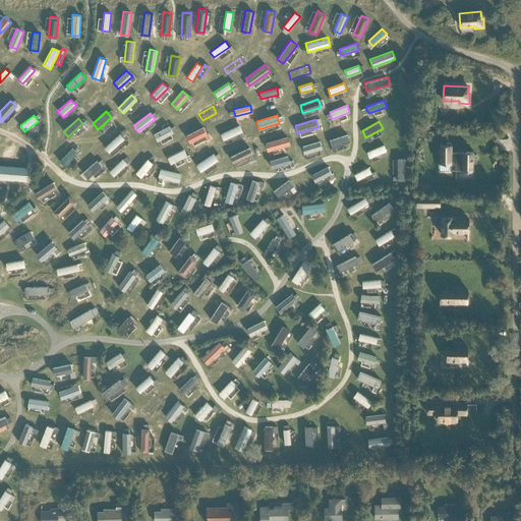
[(242,131),(239,125),(221,134),(223,140),(242,131)]
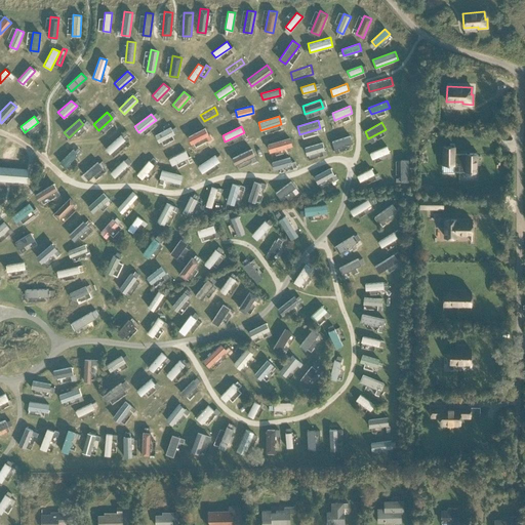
[(174,133),(170,127),(155,135),(158,143),(174,133)]
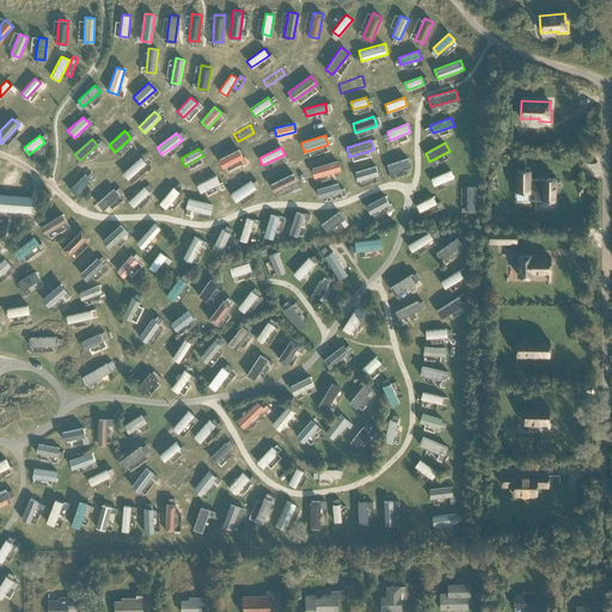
[(243,158),(239,150),(218,159),(222,167),(243,158)]
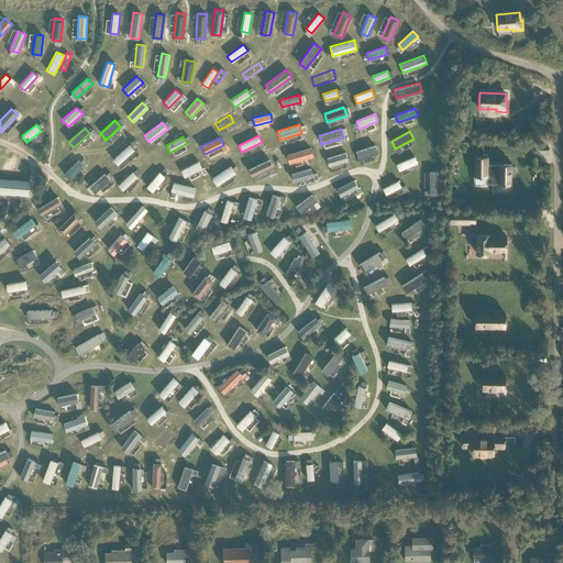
[(134,150),(129,144),(112,159),(117,165),(134,150)]
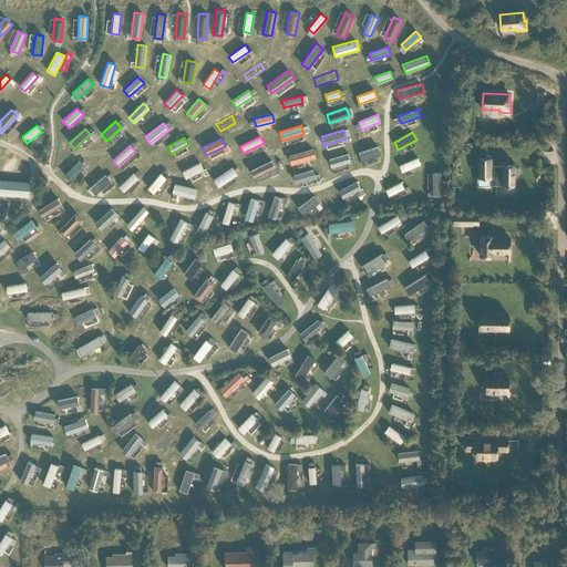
[(380,154),(378,146),(358,153),(361,161),(380,154)]
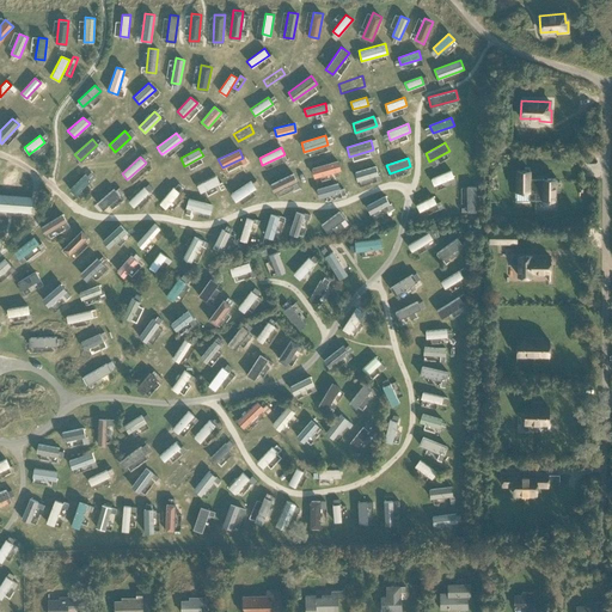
[(341,170),(337,160),(311,167),(314,178),(341,170)]
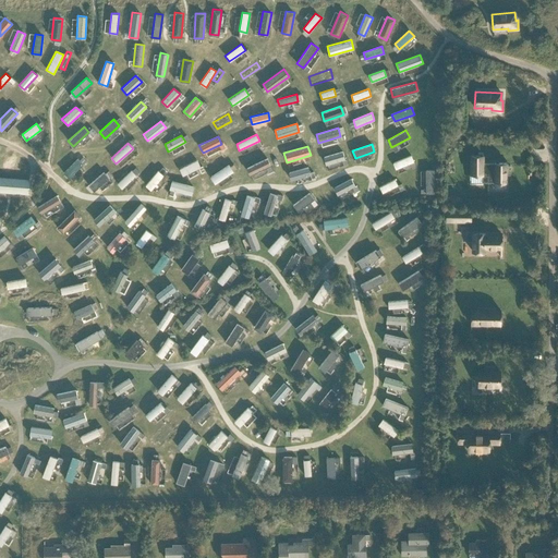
[(344,159),(342,152),(324,157),(326,165),(344,159)]
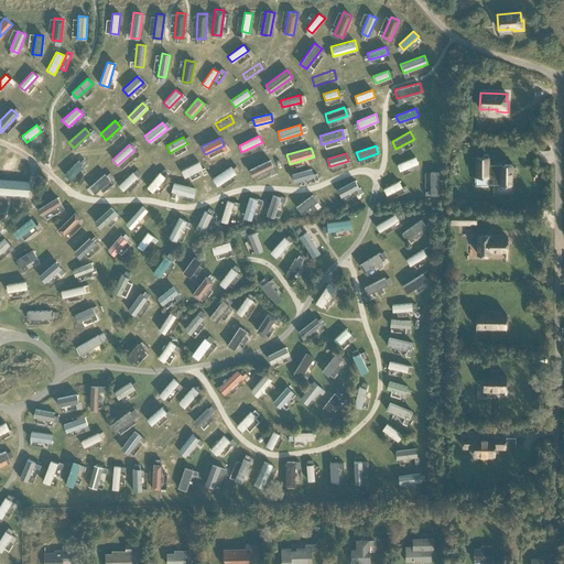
[(419,163),(415,156),(397,164),(400,171),(419,163)]
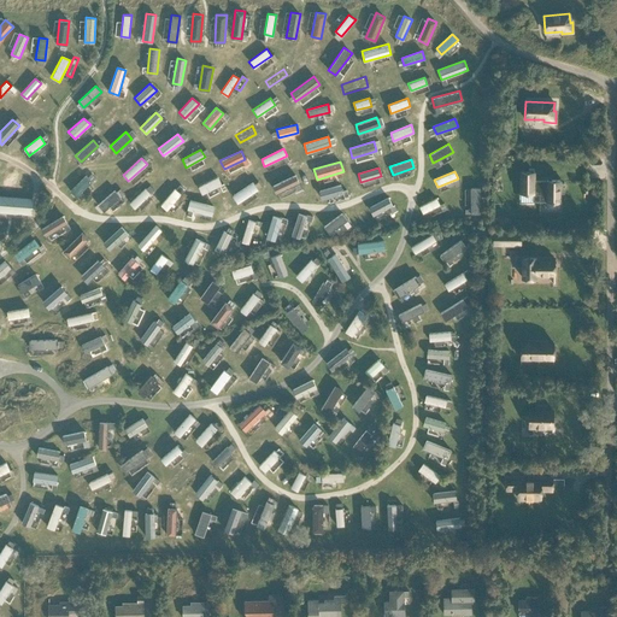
[(513,174),(513,186),(521,186),(521,193),(521,203),(533,203),(533,201),(540,201),(540,180),(534,180),(534,171),(521,171),(521,174),(513,174)]
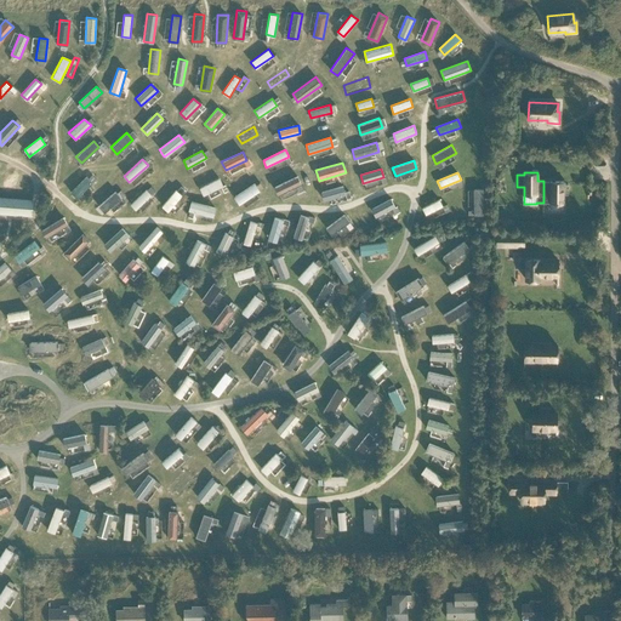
[(301,184),(297,176),(273,187),(277,195),(301,184)]
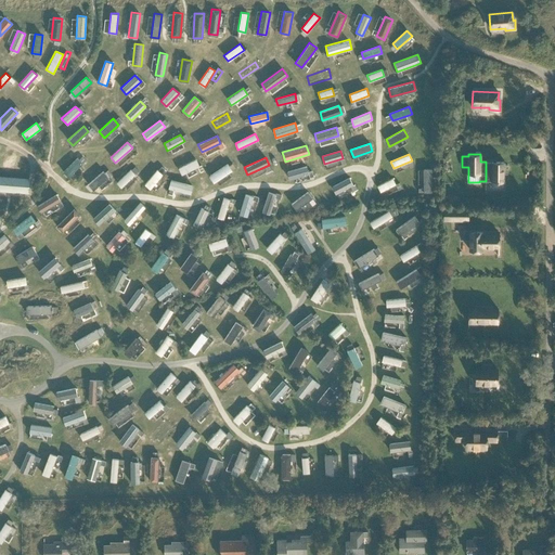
[(81,164),(76,158),(63,171),(68,178),(81,164)]
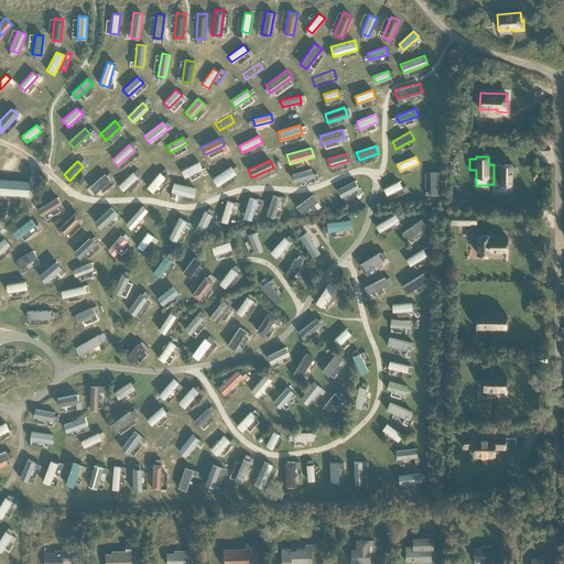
[(203,169),(198,162),(181,170),(185,177),(203,169)]
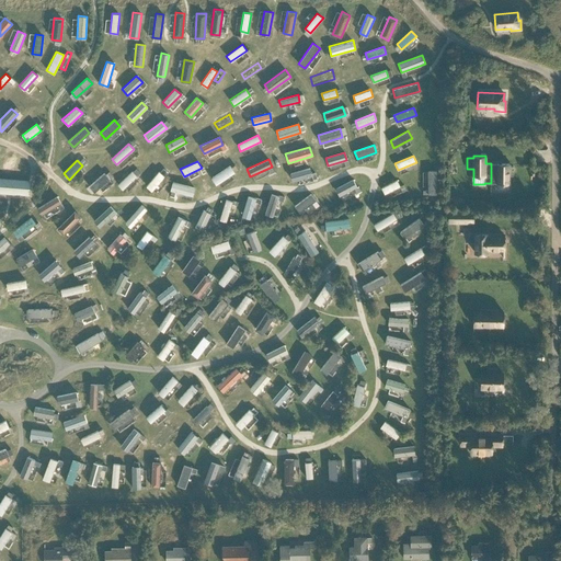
[(510,163),(491,163),(491,183),(497,183),(497,190),(508,190),(508,183),(510,183),(510,174),(513,174),(513,165),(510,165),(510,163)]
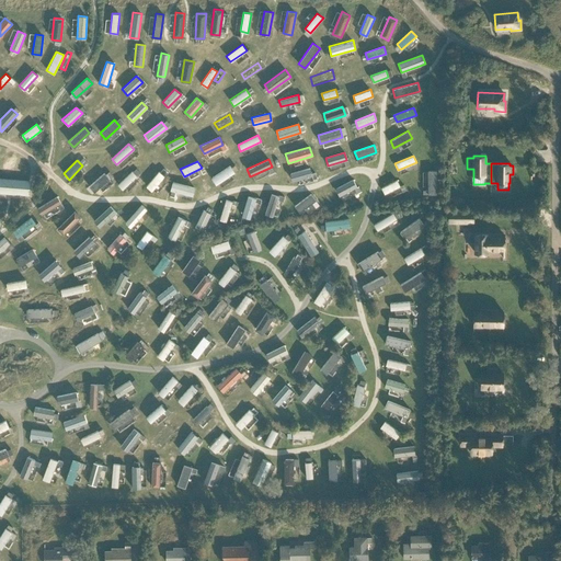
[(235,173),(229,165),(210,178),(216,185),(235,173)]
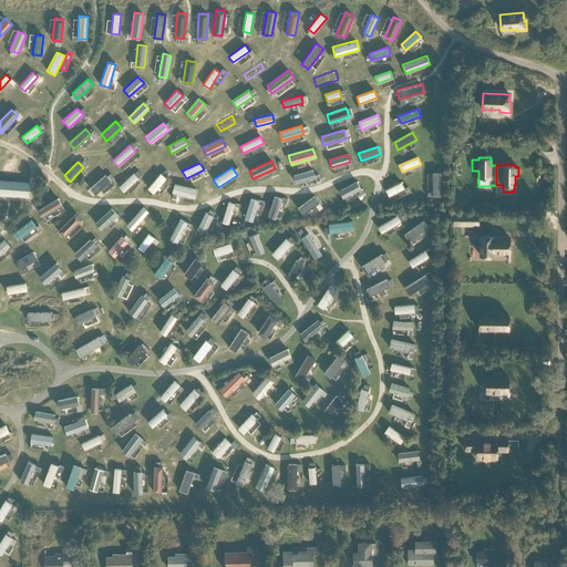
[(296,183),(316,178),(313,169),(294,175),(296,183)]
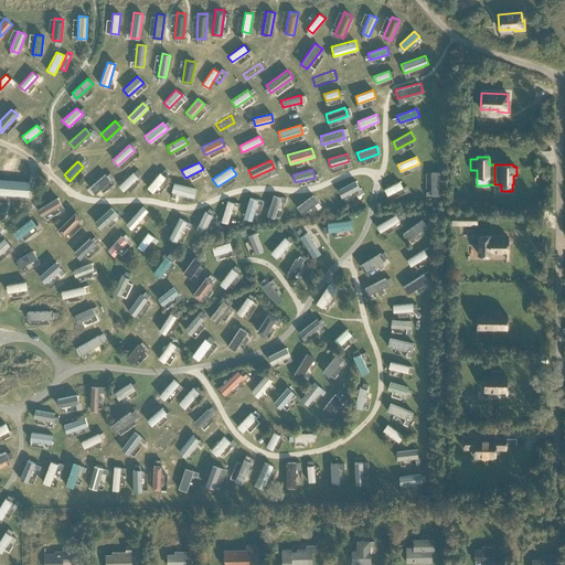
[(137,178),(132,172),(118,185),(123,191),(137,178)]
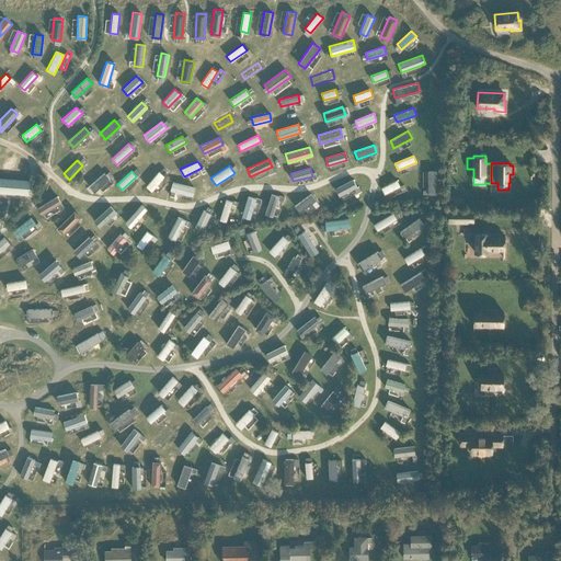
[(164,176),(159,171),(146,186),(151,192),(164,176)]
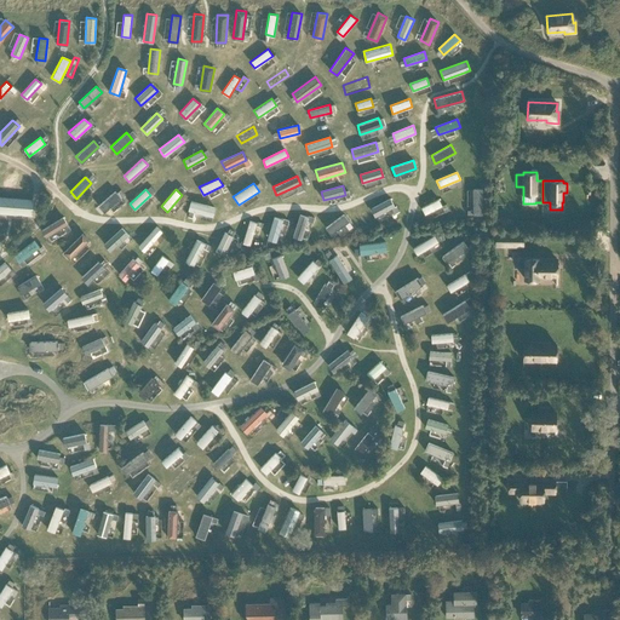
[(483,214),(482,189),(472,189),(474,216),(483,214)]
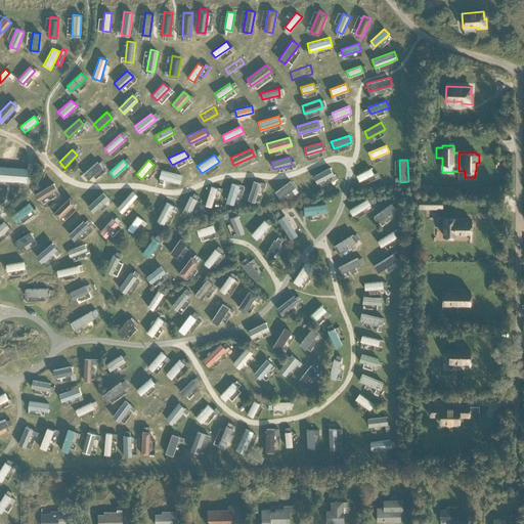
[(101,168),(96,161),(82,173),(87,180),(101,168)]
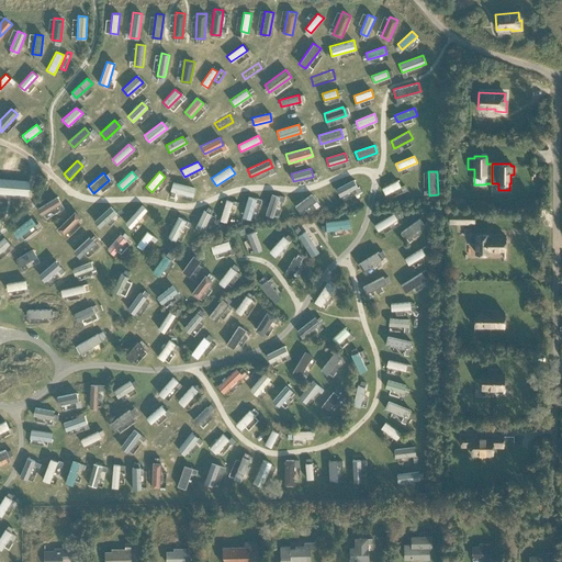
[(0,192),(29,195),(30,180),(0,178),(0,192)]
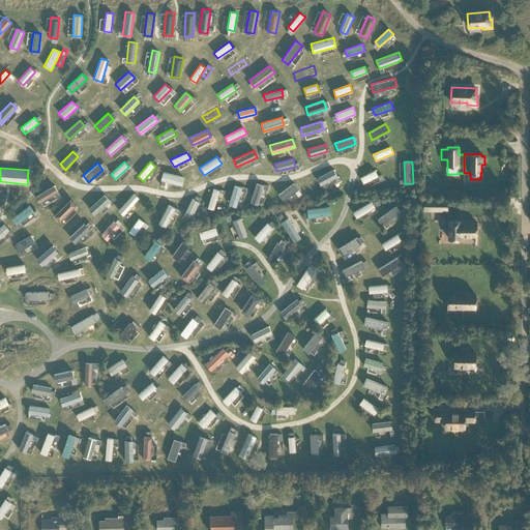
[(336,176),(333,170),(317,178),(320,185),(336,176)]
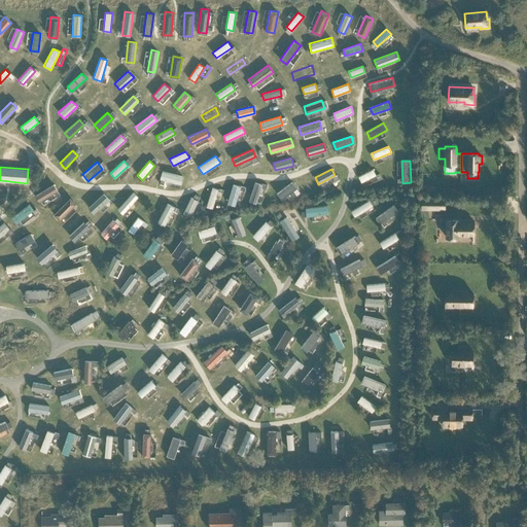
[(376,175),(373,169),(358,176),(361,182),(376,175)]
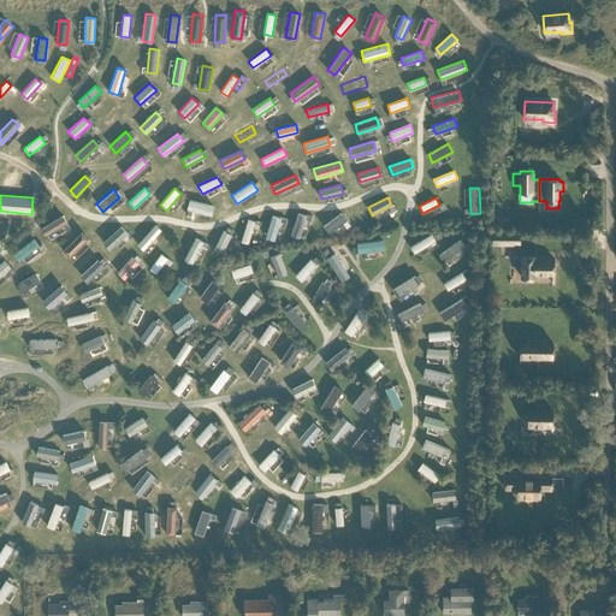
[(211,215),(213,206),(189,200),(187,208),(211,215)]
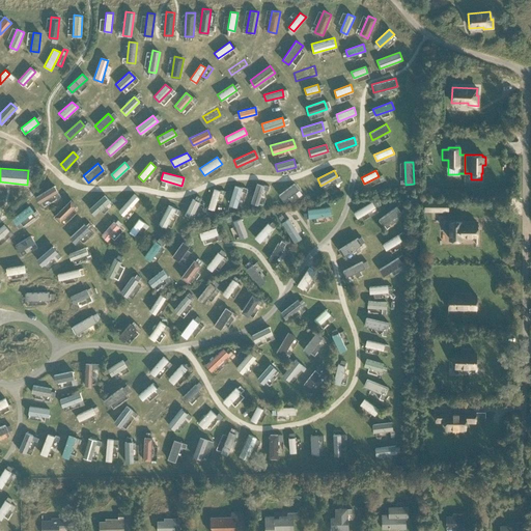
[(263,186),(256,184),(250,202),(257,204),(263,186)]
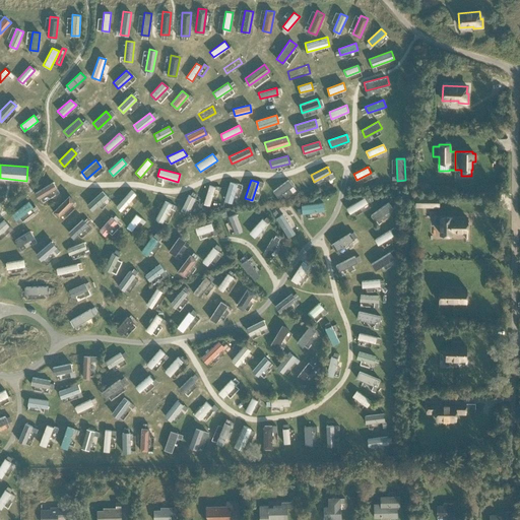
[(293,186),(287,180),(272,191),(277,197),(293,186)]
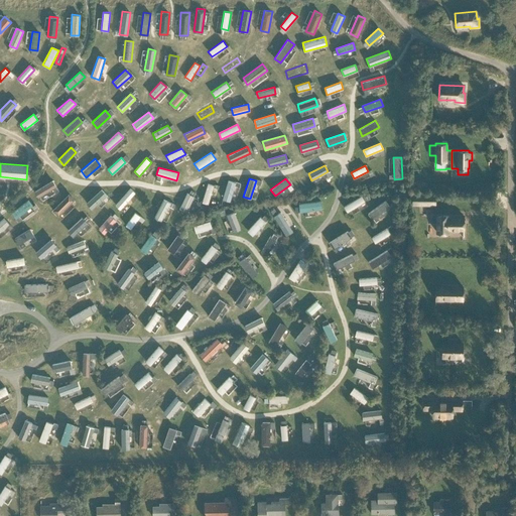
[(57,186),(53,180),(35,191),(38,198),(57,186)]
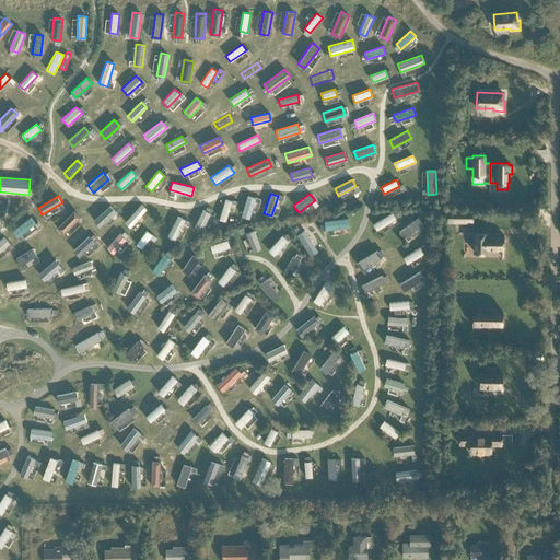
[(255,199),(247,196),(241,216),(249,218),(255,199)]
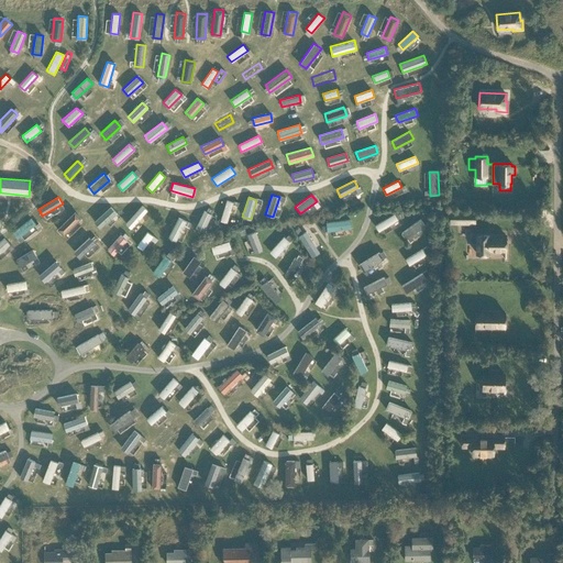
[(233,202),(227,200),(220,221),(227,223),(233,202)]
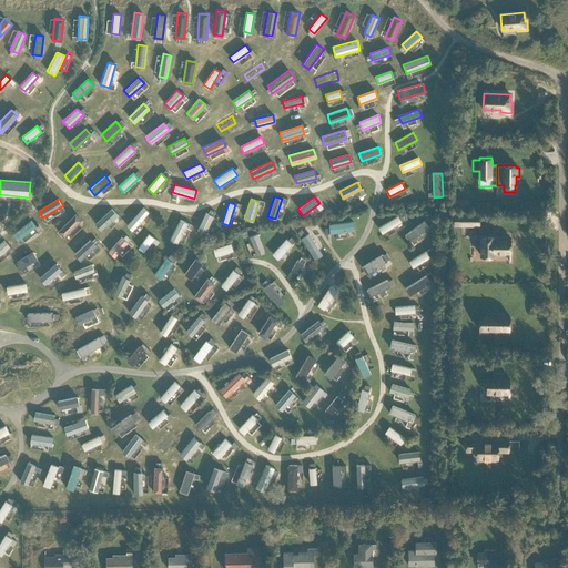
[(237,216),(243,203),(239,202),(234,215),(237,216)]
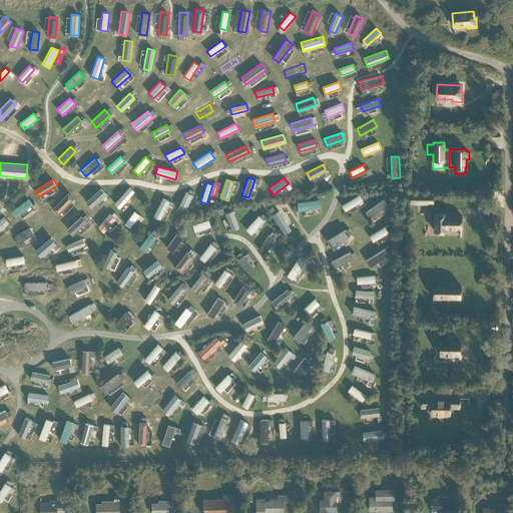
[(133,191),(129,187),(114,203),(118,208),(133,191)]
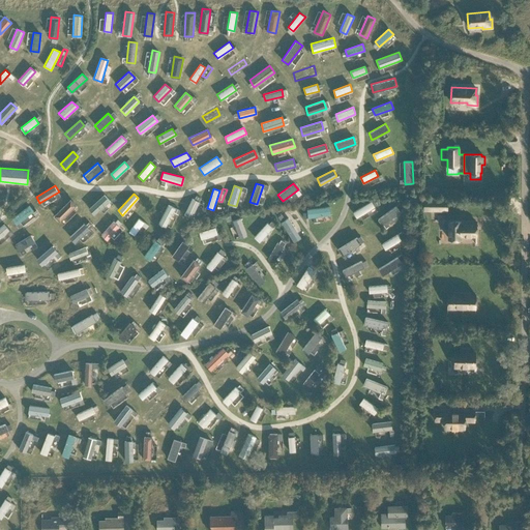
[(109,201),(104,195),(88,209),(93,215),(109,201)]
